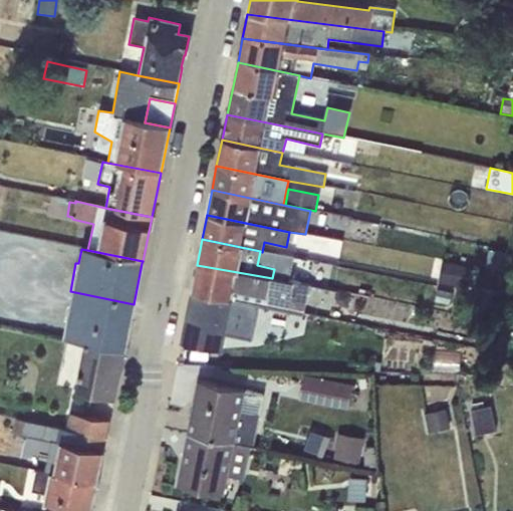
[(262,252),(260,251),(257,265),(274,269),(272,278),(290,282),(294,258),(262,252)]
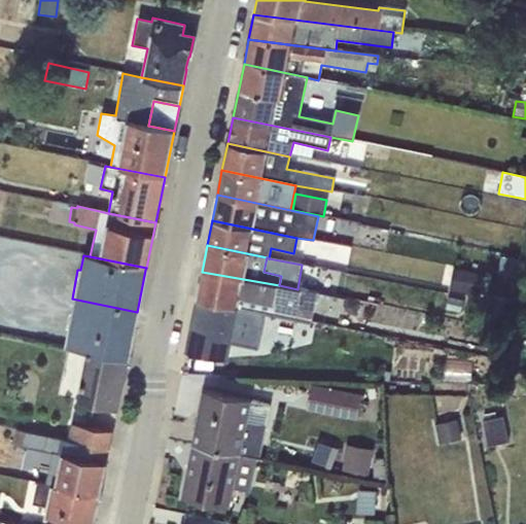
[(517,260),(500,257),(496,275),(514,278),(517,260)]
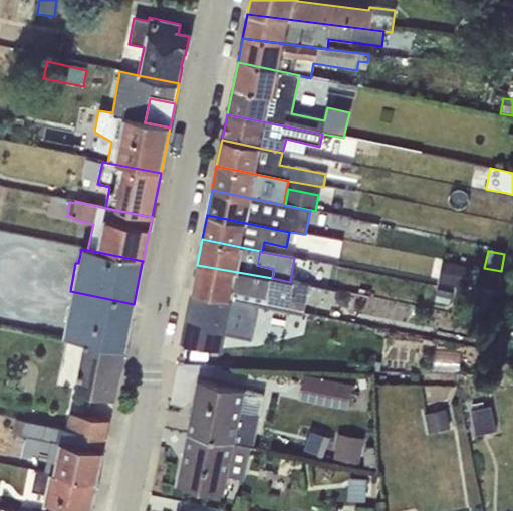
[(471,269),(442,263),(437,284),(466,290),(471,269)]
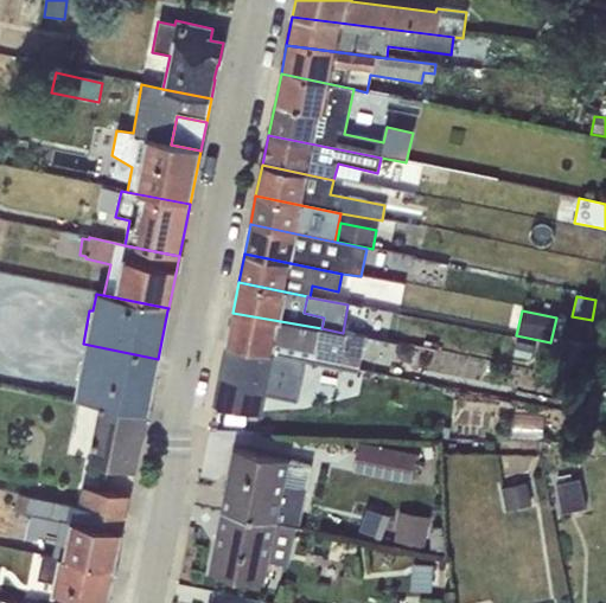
[(321,328),(233,313),(225,345),(307,361),(358,371),(365,337),(343,333),(321,328)]
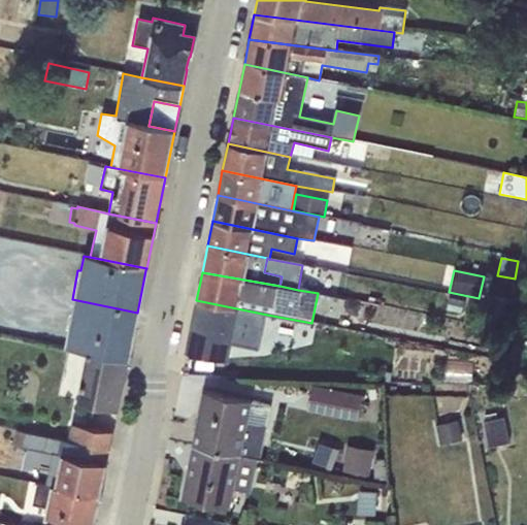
[(128,357),(137,313),(72,299),(69,315),(66,331),(68,331),(63,347),(87,352),(128,360),(128,357)]
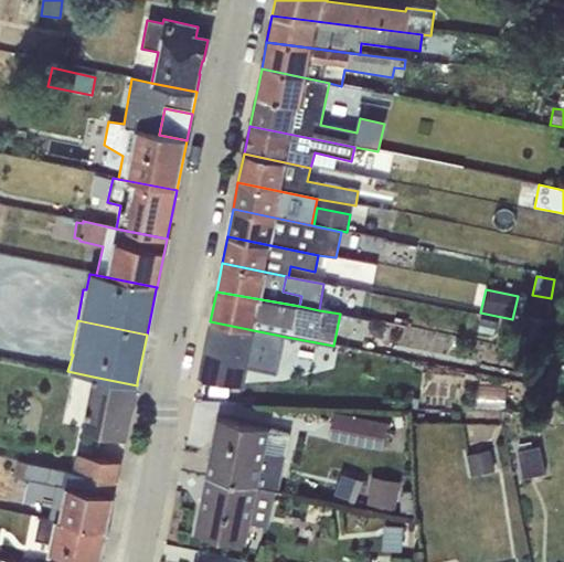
[(286,337),(210,321),(199,377),(243,383),(245,372),(277,379),(286,337)]
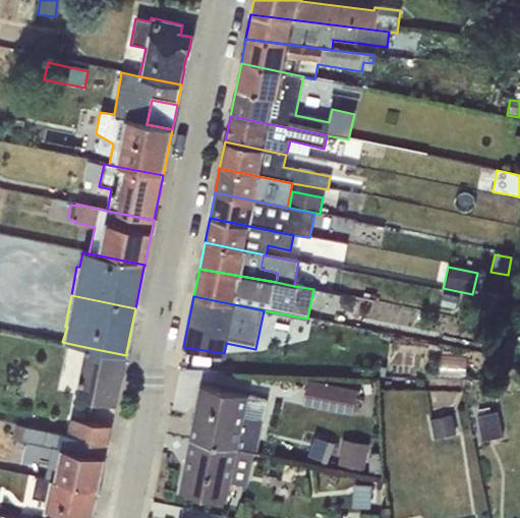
[(116,404),(126,355),(85,347),(76,396),(116,404)]
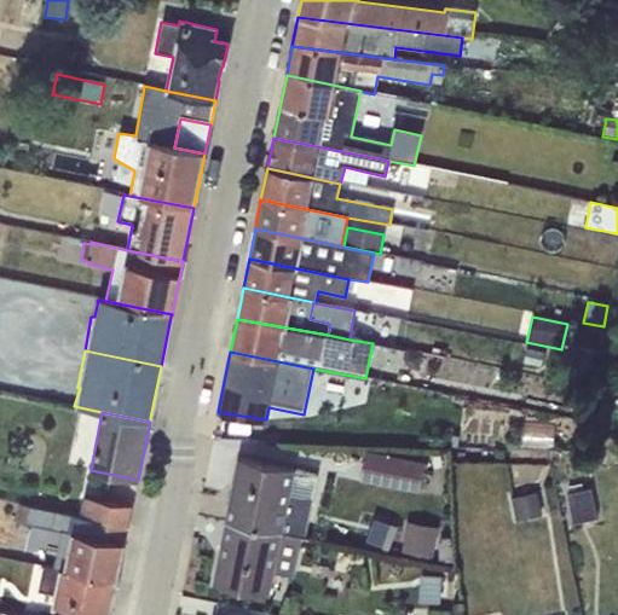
[(409,462),(365,453),(359,481),(416,494),(423,464),(419,464),(419,462),(409,459),(409,462)]
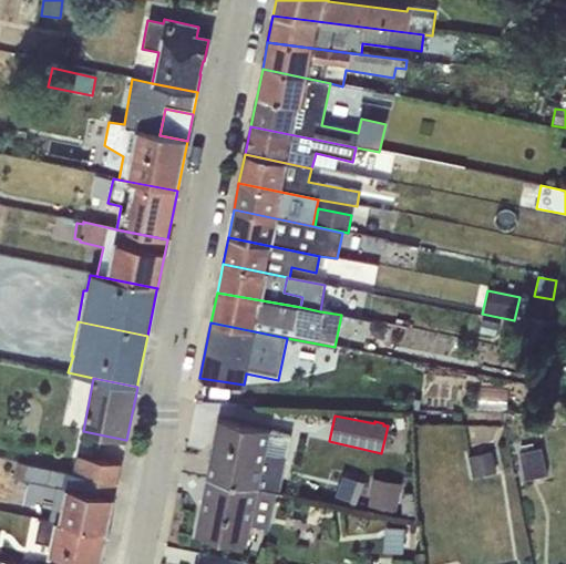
[(270,432),(219,422),(207,481),(258,491),(270,432)]
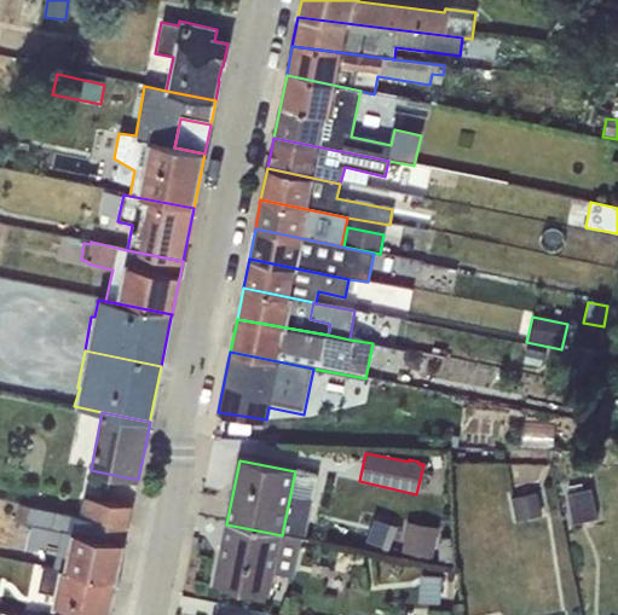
[(295,471),(282,535),(301,539),(305,540),(317,476),(295,471)]
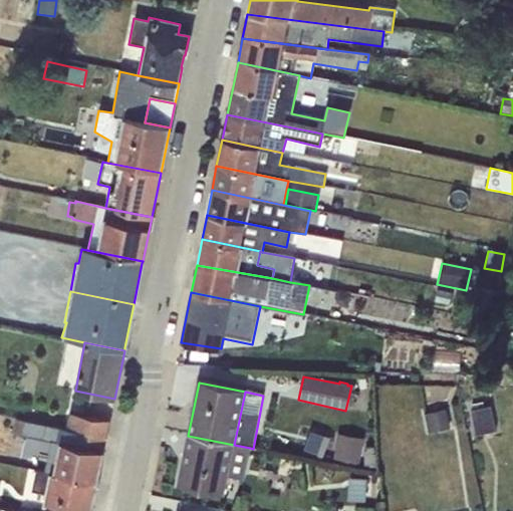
[(491,408),(469,412),(474,436),(496,432),(491,408)]
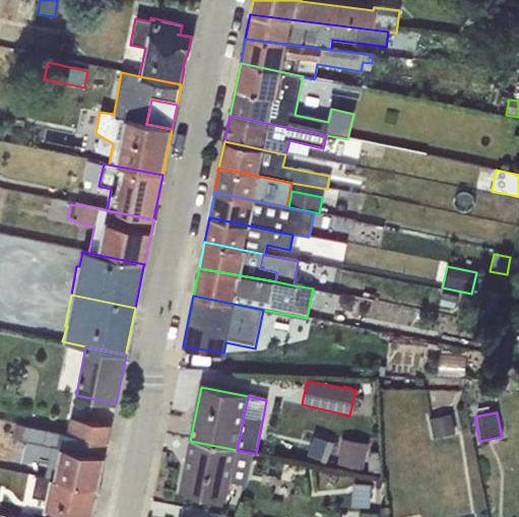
[(451,415),(429,421),(433,439),(455,434),(451,415)]
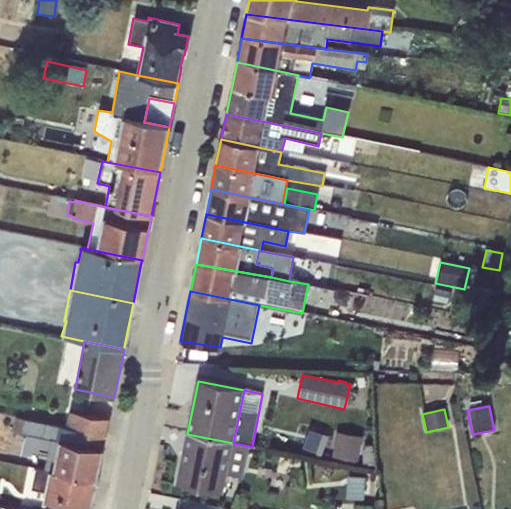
[(66,428),(105,436),(108,420),(69,412),(66,428)]
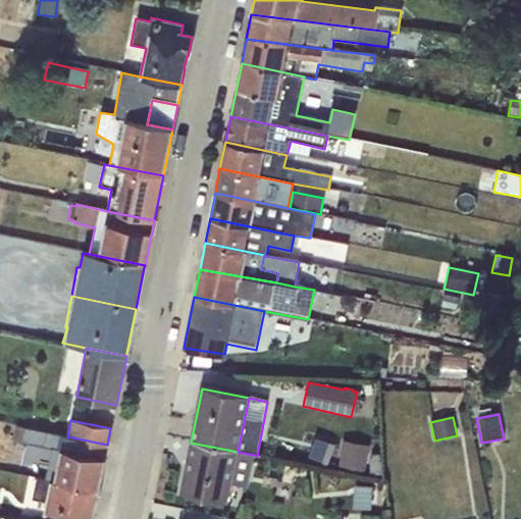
[(48,481),(97,490),(107,445),(67,436),(15,426),(12,442),(57,450),(54,464),(51,463),(48,481)]
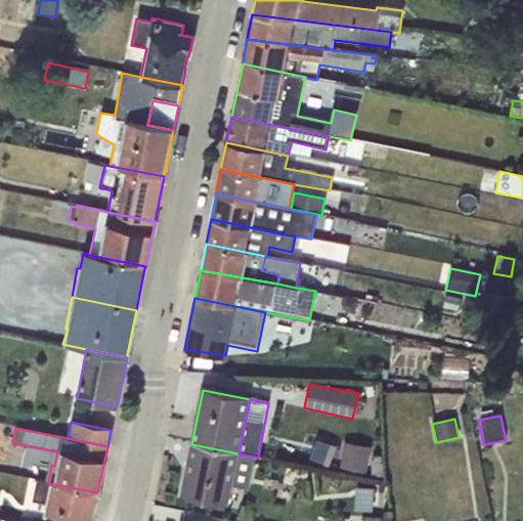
[(335,447),(313,441),(308,459),(322,464),(321,466),(329,468),(335,447)]
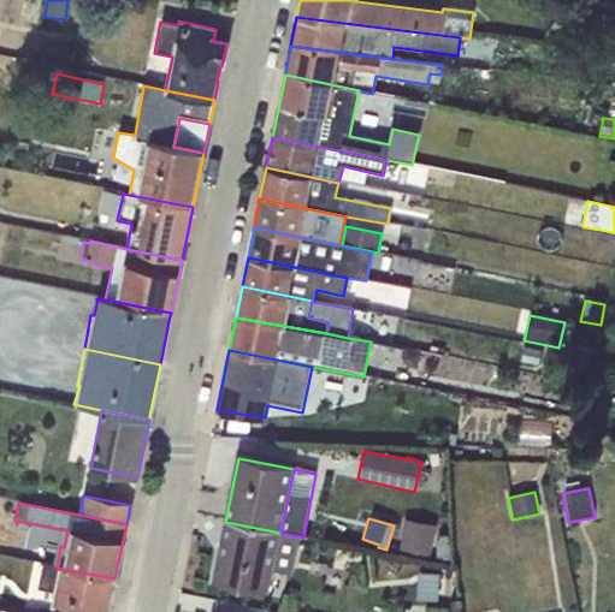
[(436,527),(403,521),(400,551),(431,556),(436,527)]
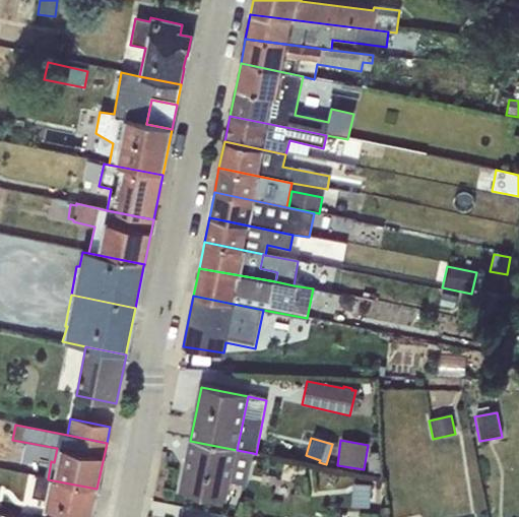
[(237,450),(190,441),(180,493),(226,502),(231,482),(237,450)]
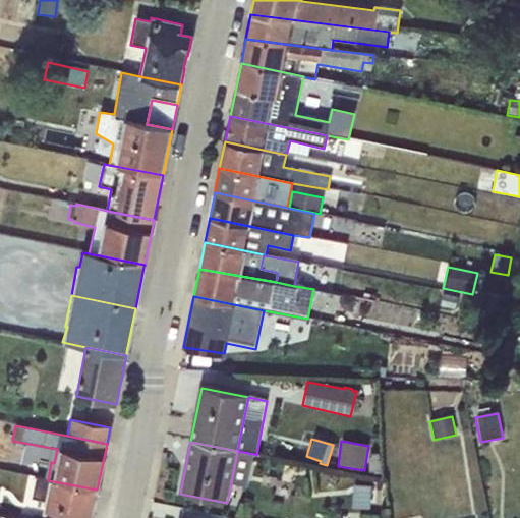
[(253,454),(237,451),(231,483),(247,486),(253,454)]
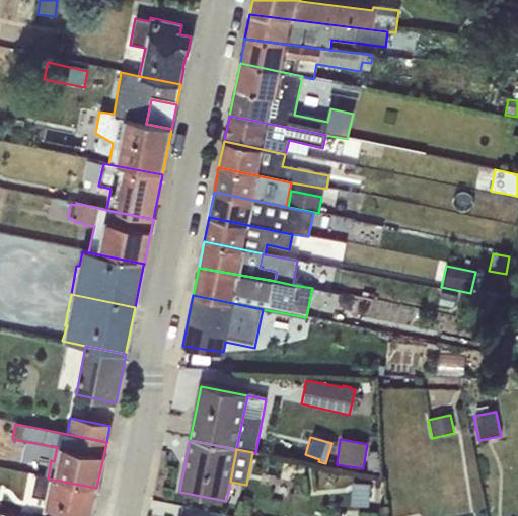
[(91,515),(96,488),(48,478),(35,475),(31,497),(46,500),(43,515),(91,515)]
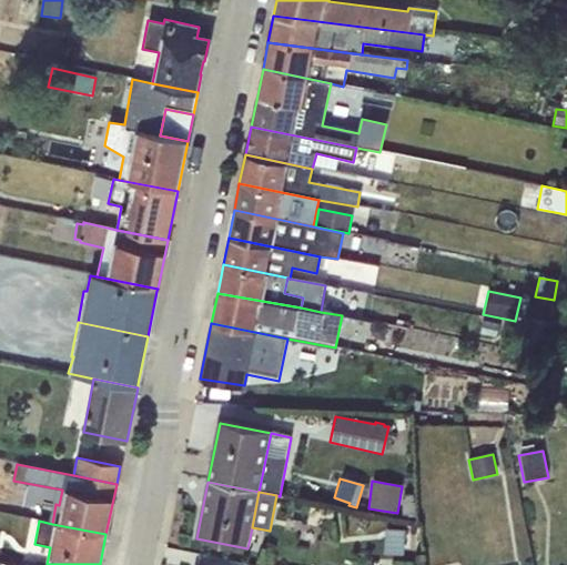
[(404,530),(383,530),(382,552),(404,553),(404,530)]
